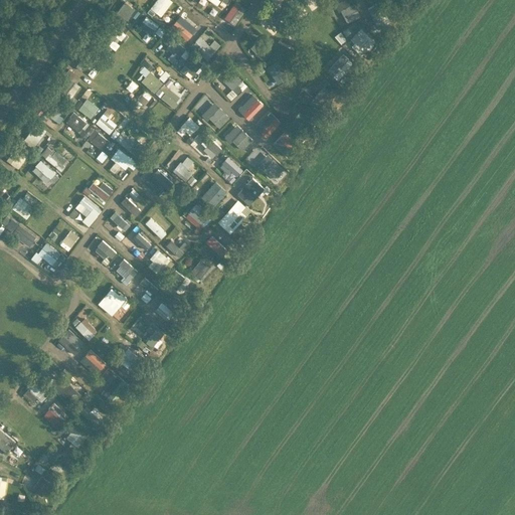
[(114,15),(124,23),(134,9),(125,1),(114,15)]
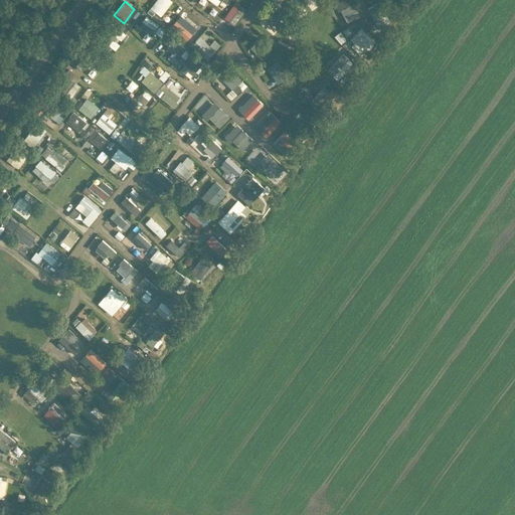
[(223,17),(233,24),(245,8),(235,1),(223,17)]
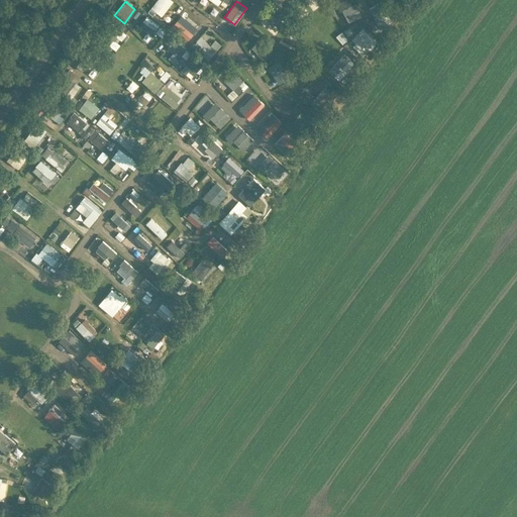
[(354,2),(341,9),(348,22),(362,15),(354,2)]
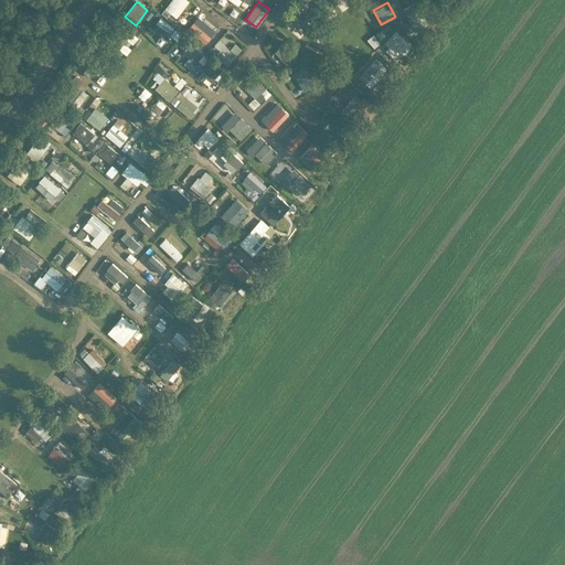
[(120,23),(126,28),(129,22),(124,18),(119,23),(120,23)]
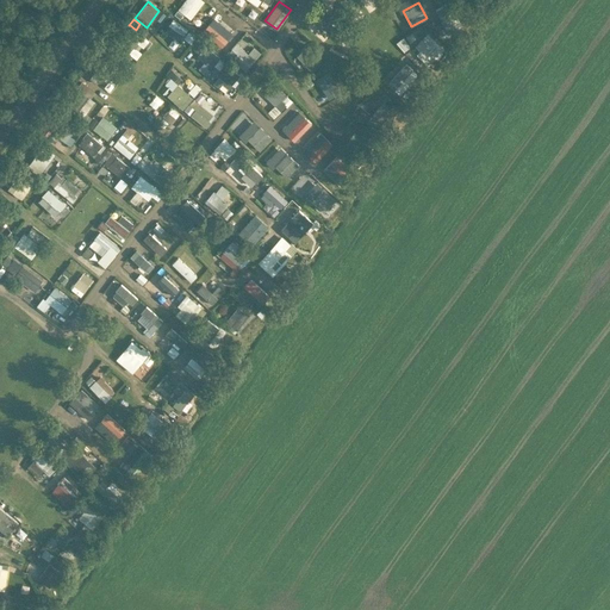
[(169,25),(167,30),(167,32),(175,39),(184,36),(187,30),(173,19),(169,25)]
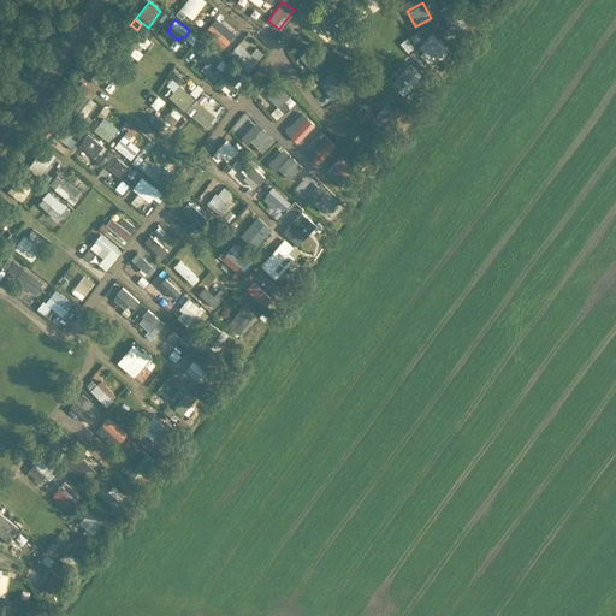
[(132,55),(130,53),(135,47),(137,49),(140,45),(138,43),(140,42),(135,37),(136,36),(130,31),(116,48),(129,59),(132,55)]
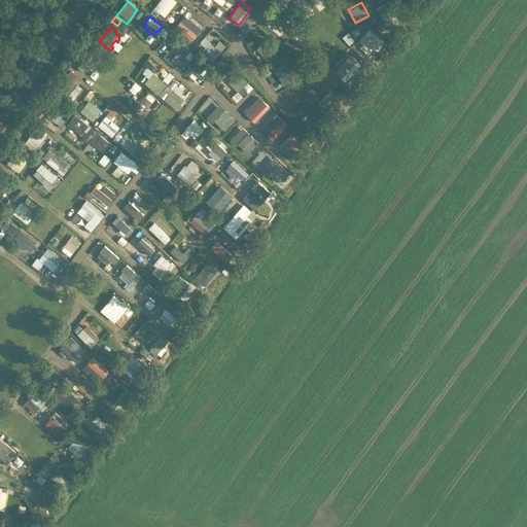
[(165,36),(168,31),(163,27),(160,32),(165,36)]
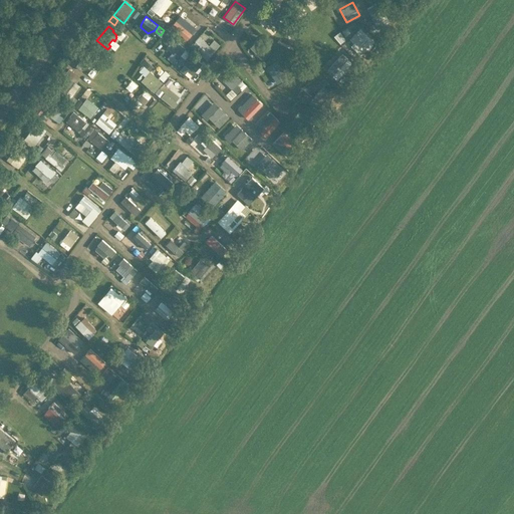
[(364,33),(359,28),(349,39),(353,42),(350,45),(361,55),(373,41),(364,32),(364,33)]
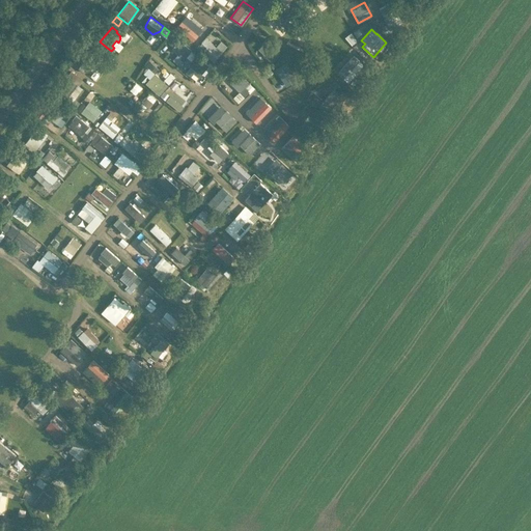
[(167,39),(172,44),(173,44),(176,40),(175,39),(177,38),(172,34),(167,39)]
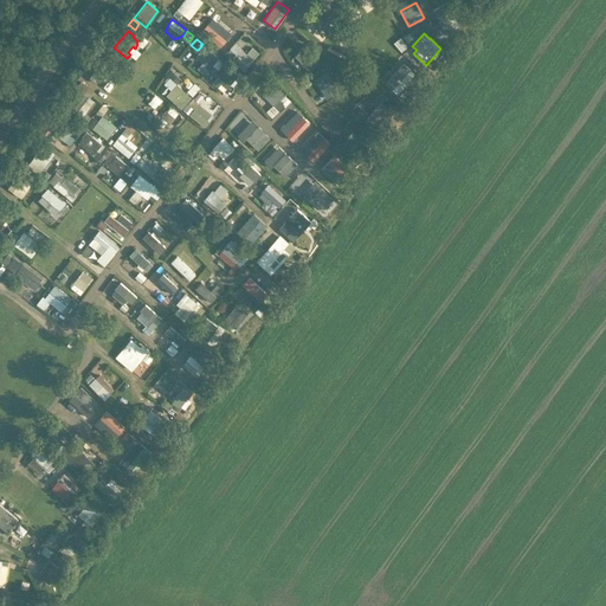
[(244,70),(253,59),(242,50),(242,49),(236,43),(225,55),(231,60),(232,59),(244,70)]
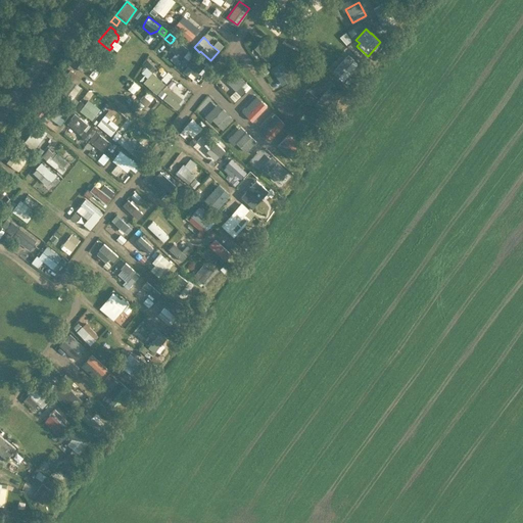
[(277,52),(263,37),(257,42),(258,44),(254,48),(268,61),(277,52)]
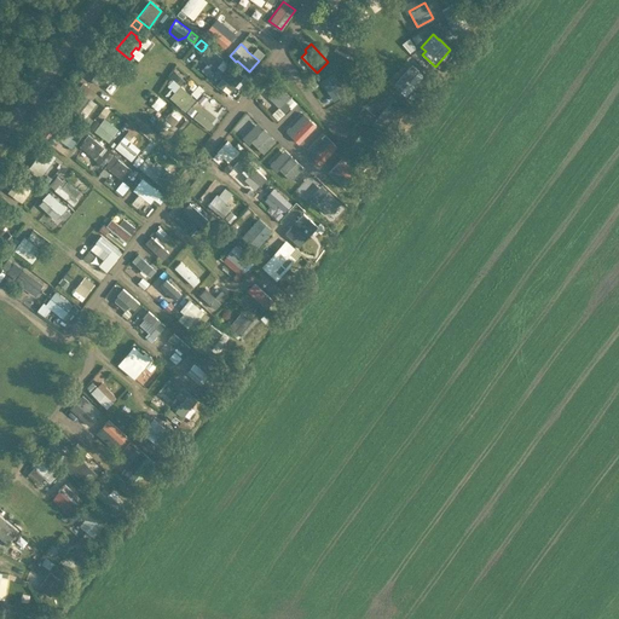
[(214,68),(223,58),(209,46),(200,57),(214,68)]
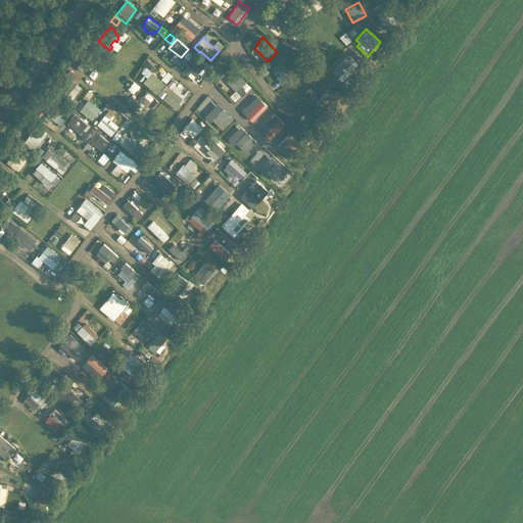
[(193,54),(185,63),(192,69),(190,73),(195,77),(205,64),(193,54)]
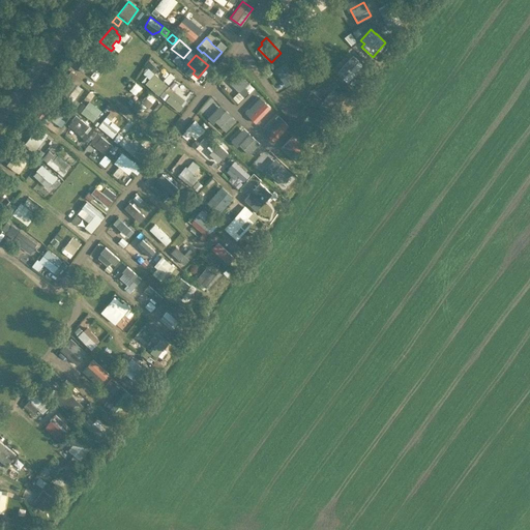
[(346,82),(362,66),(352,55),(335,71),(346,82)]
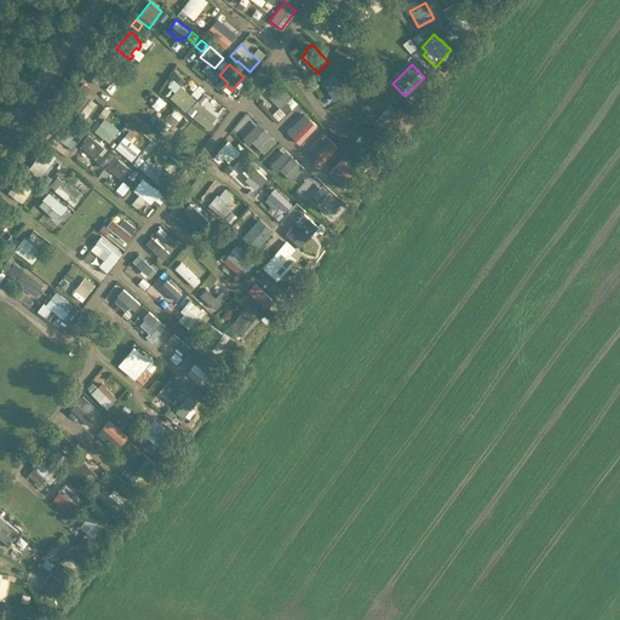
[(348,93),(333,73),(327,76),(331,82),(326,86),(334,101),(339,97),(340,98),(348,93)]
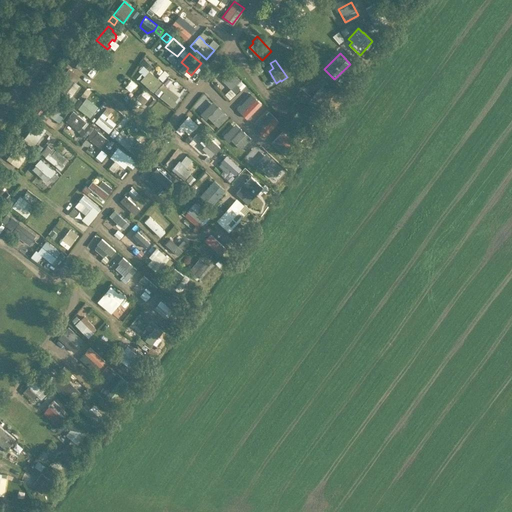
[(350,65),(354,69),(358,64),(354,60),(350,65)]
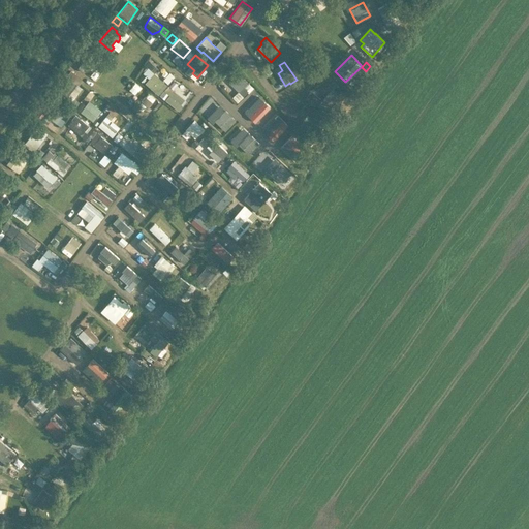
[(263,69),(268,75),(273,72),(269,66),(263,69)]
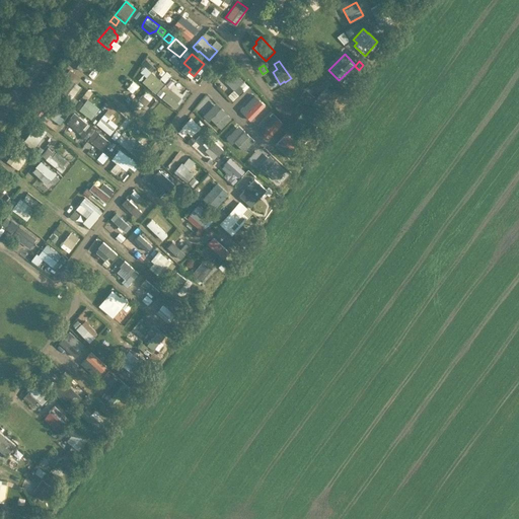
[(141,72),(136,77),(141,81),(145,76),(146,77),(142,81),(155,92),(164,83),(151,72),(145,66),(140,71),(141,72)]
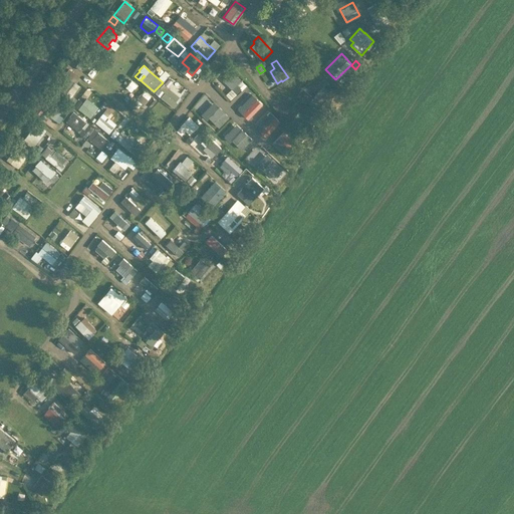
[(72,78),(75,73),(69,68),(65,73),(72,78)]
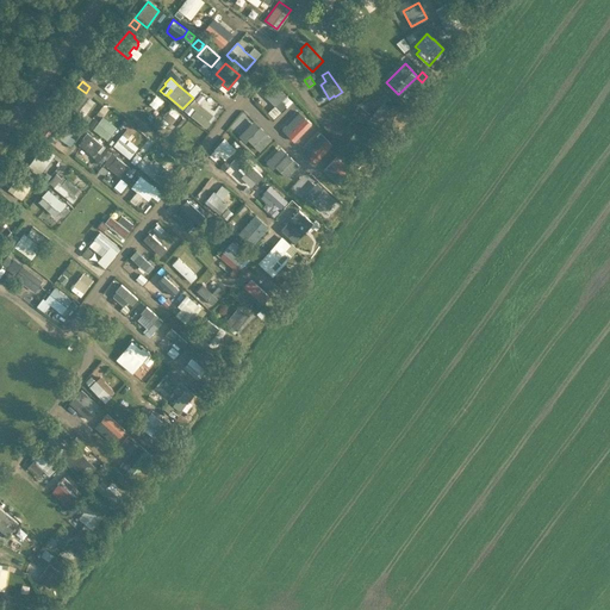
[(280,111),(286,105),(281,100),(286,95),(272,81),(266,87),(269,89),(263,95),(280,111)]
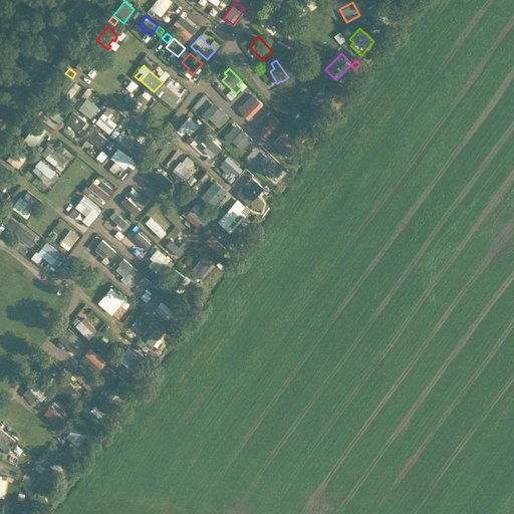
[(164,69),(159,77),(164,80),(169,72),(164,69)]
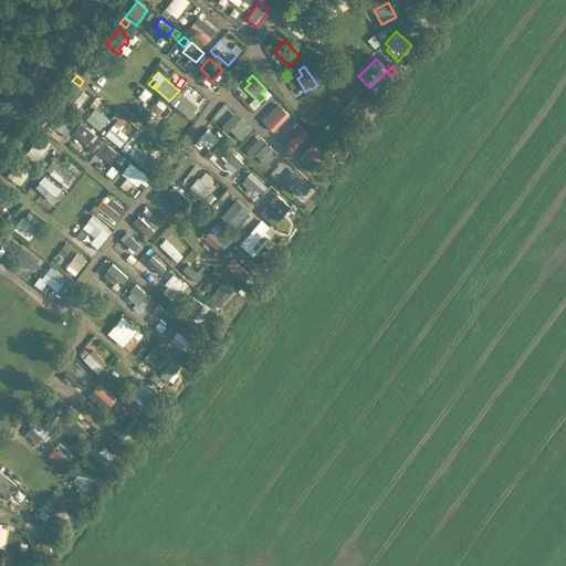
[(66,100),(77,107),(87,94),(77,85),(66,100)]
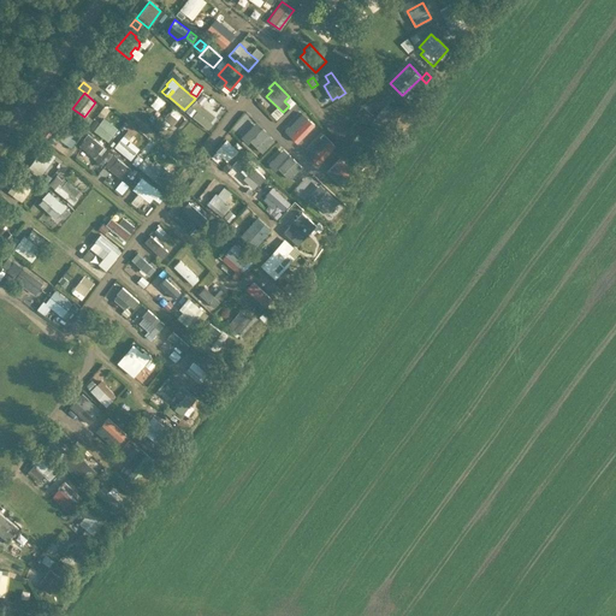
[(386,119),(392,123),(404,110),(390,98),(369,123),(378,130),(386,119)]
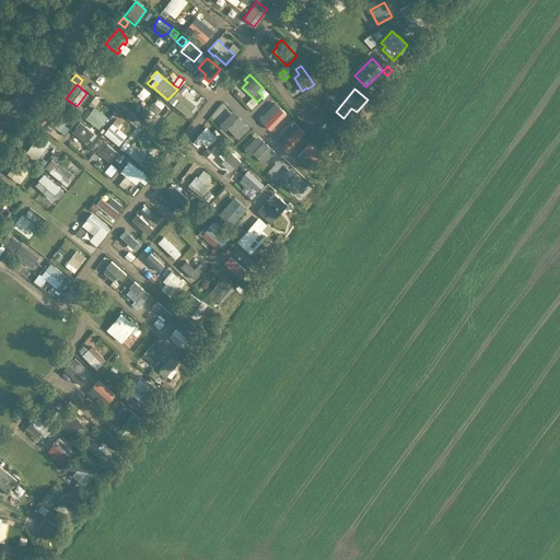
[(175,105),(179,100),(174,95),(170,101),(175,105)]
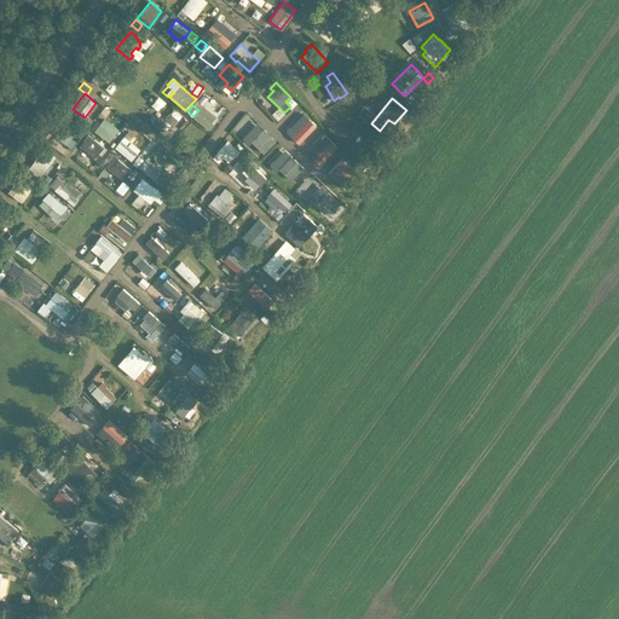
[(209,129),(214,123),(212,122),(217,116),(203,105),(198,111),(194,117),(209,129)]
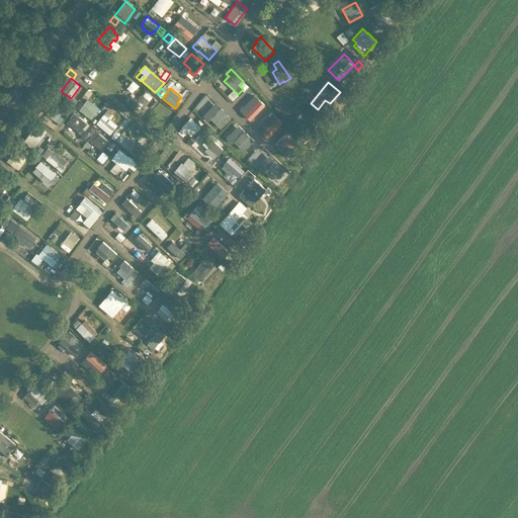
[(255,103),(260,98),(250,88),(245,94),(255,103)]
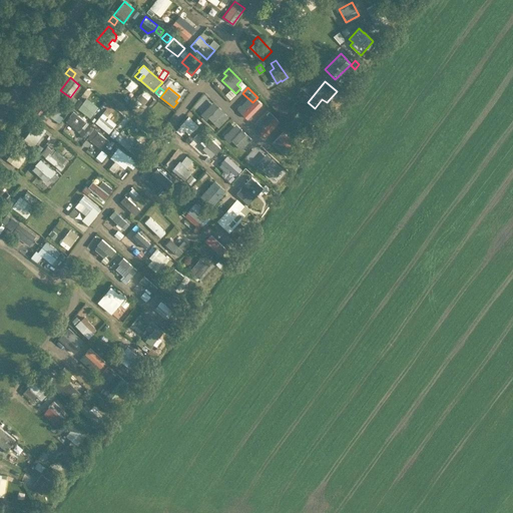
[(311,95),(302,88),(298,93),(307,100),(311,95)]
